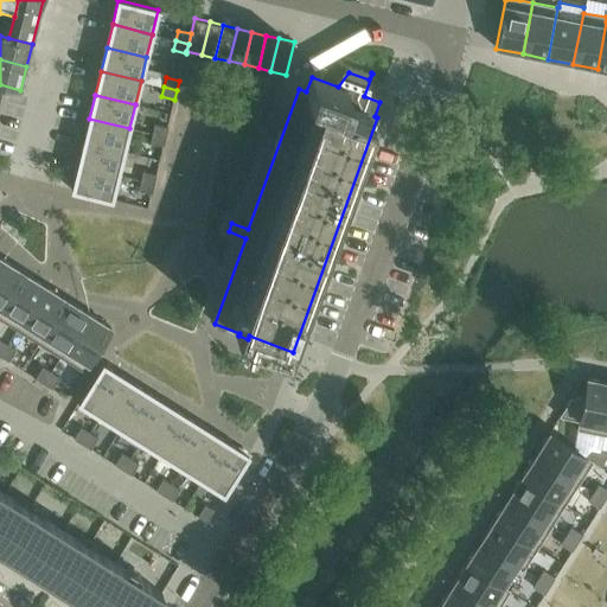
[(89,119),(83,142),(123,152),(129,128),(89,119)]
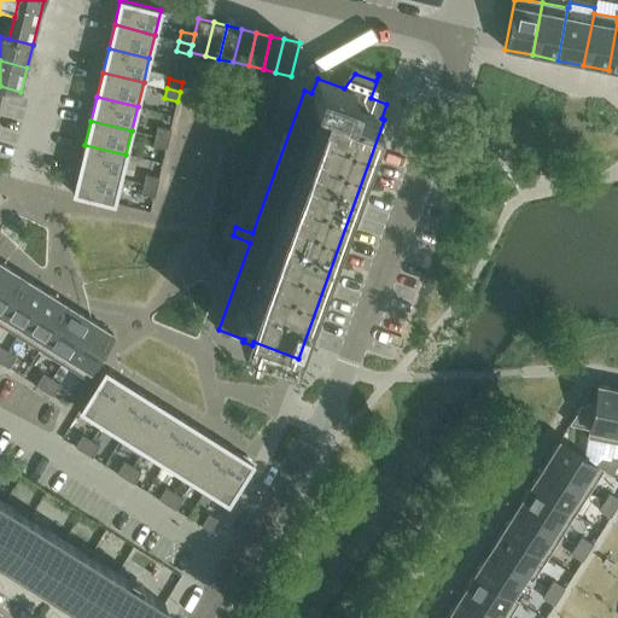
[(157,127),(155,136),(169,140),(172,130),(157,127)]
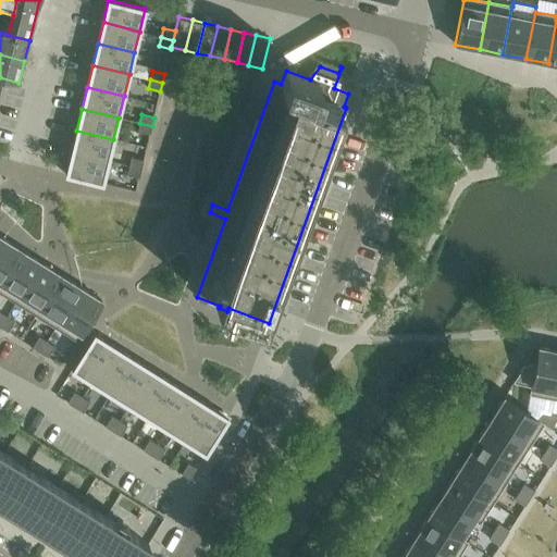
[(139,123),(137,132),(150,135),(152,126),(139,123)]
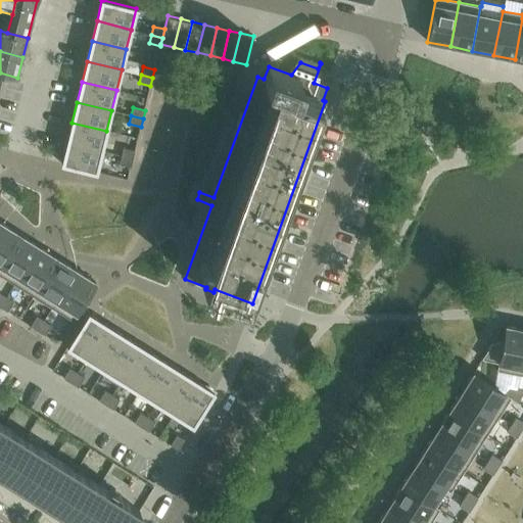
[(72,123),(66,142),(101,151),(106,131),(72,123)]
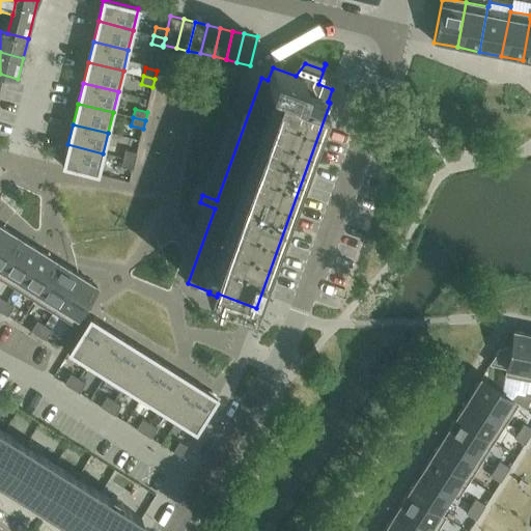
[(67,144),(62,166),(98,174),(103,154),(67,144)]
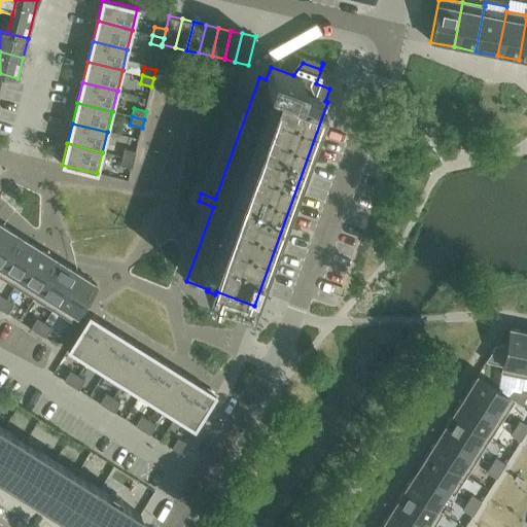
[(125,149),(123,157),(134,160),(136,151),(125,149)]
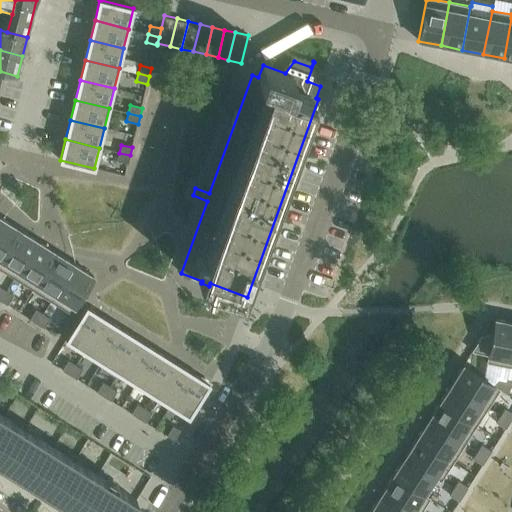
[(119,153),(117,161),(128,163),(130,155),(119,153)]
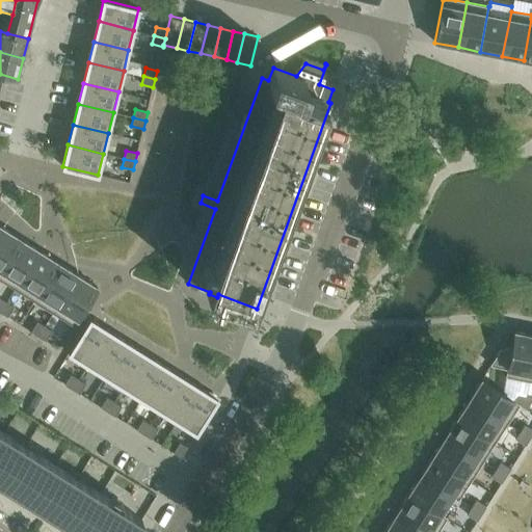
[(1,227),(0,228),(0,270),(20,239),(1,227)]
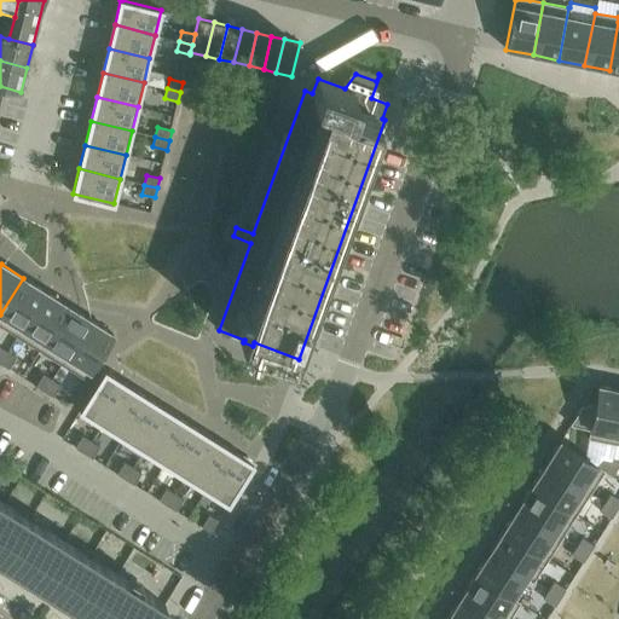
[(23,278),(0,314),(0,325),(17,336),(46,291),(23,278)]
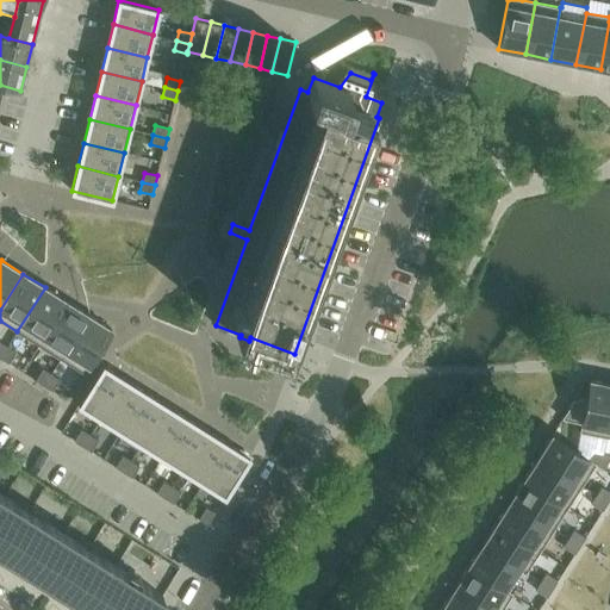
[(45,287),(17,331),(39,346),(67,302),(45,287)]
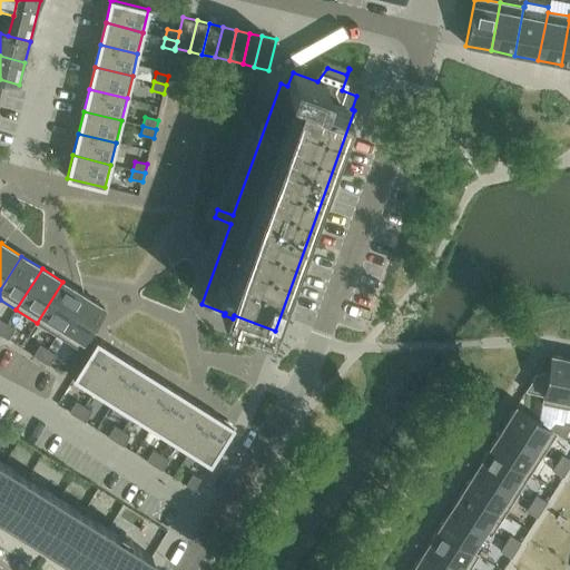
[(62,282),(37,323),(57,335),(82,294),(62,282)]
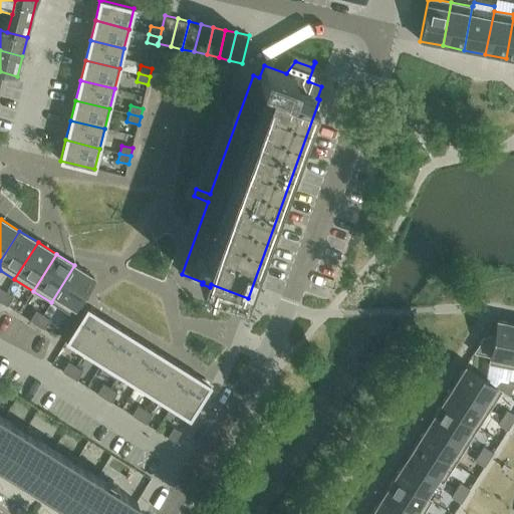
[(74,265),(51,302),(70,314),(93,277),(74,265)]
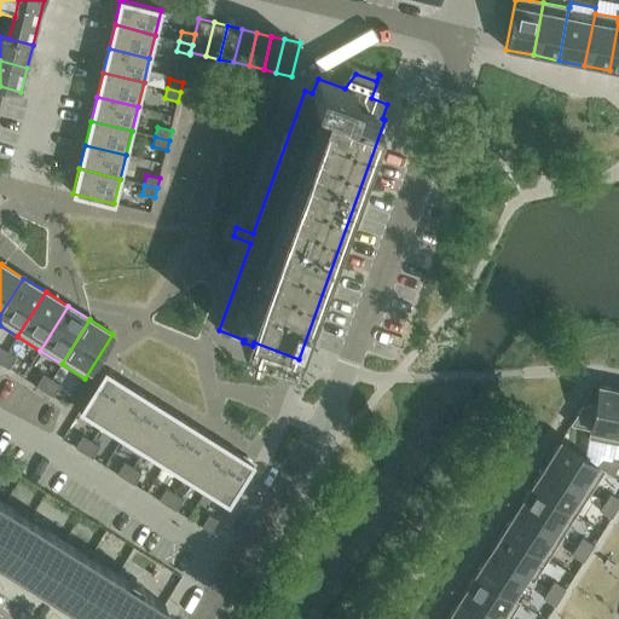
[(7,352),(0,364),(9,369),(16,357),(7,352)]
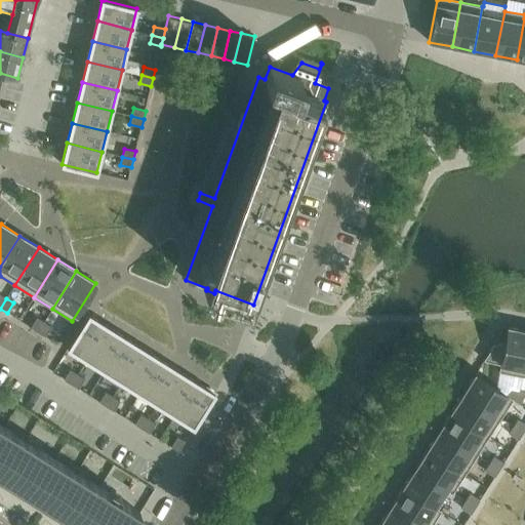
[(86,360),(108,326),(89,315),(68,349),(86,360)]
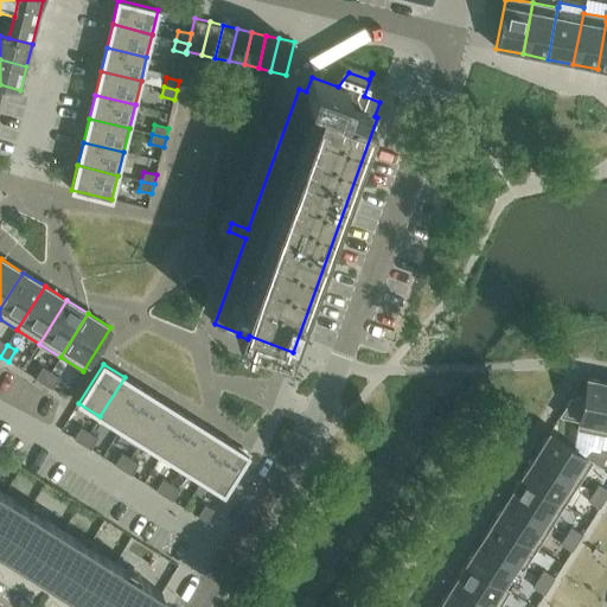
[(43,368),(36,378),(44,384),(51,372),(43,368)]
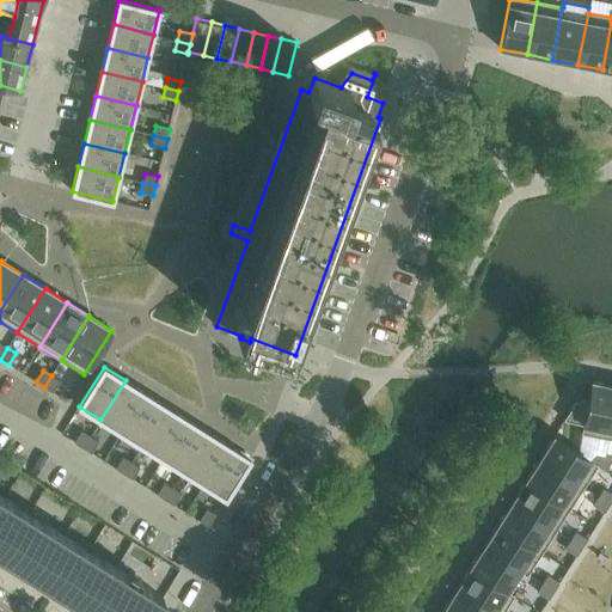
[(51,375),(44,387),(53,392),(60,380),(51,375)]
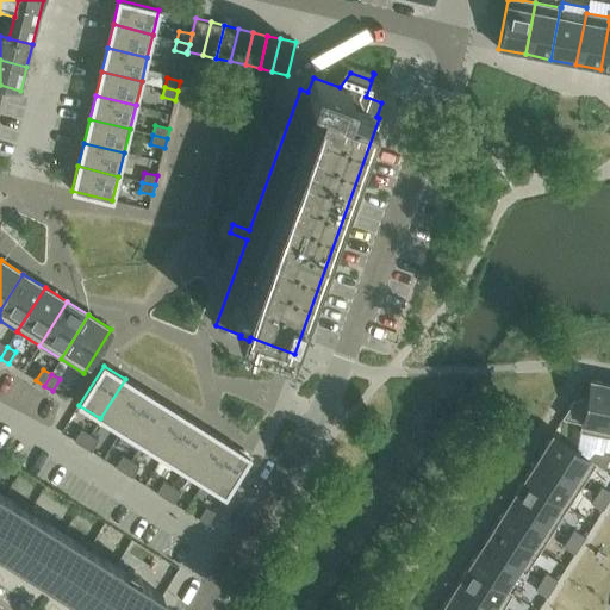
[(120,431),(145,392),(125,379),(100,418),(120,431)]
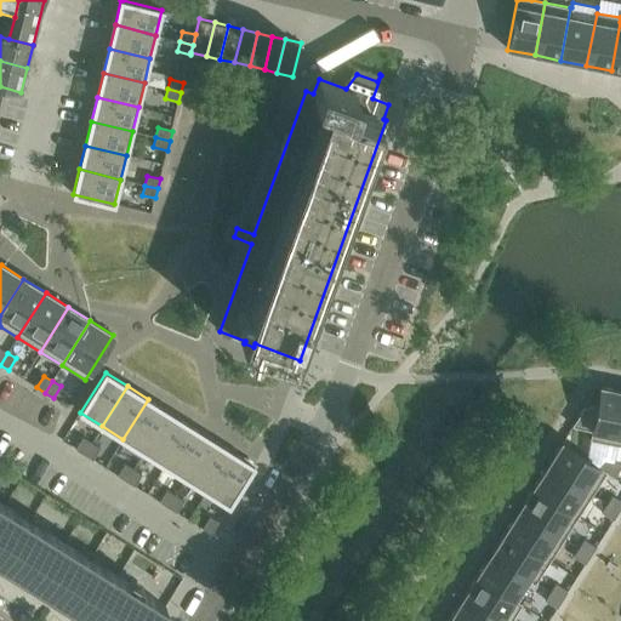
[(586,405),(573,426),(574,427),(592,431),(590,439),(586,459),(607,472),(607,471),(614,460),(614,459),(616,444),(620,422),(620,391),(600,387),(597,408),(586,405)]
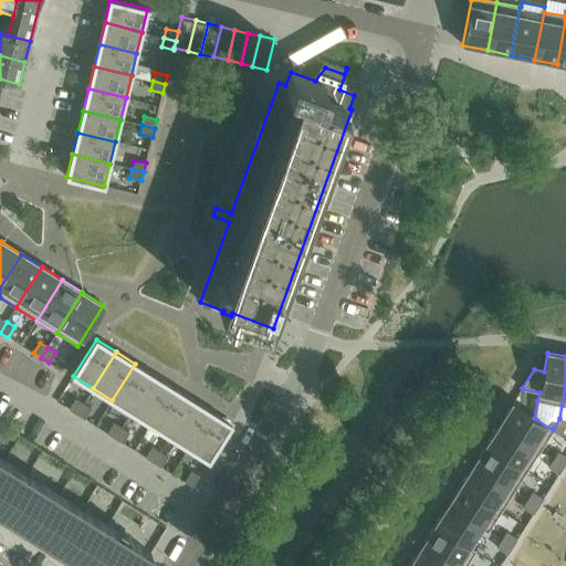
[(130,412),(154,376),(135,364),(112,400),(130,412)]
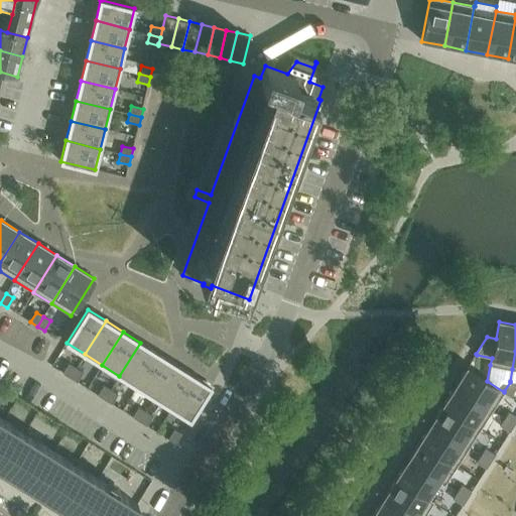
[(137,387),(158,354),(140,343),(119,376),(137,387)]
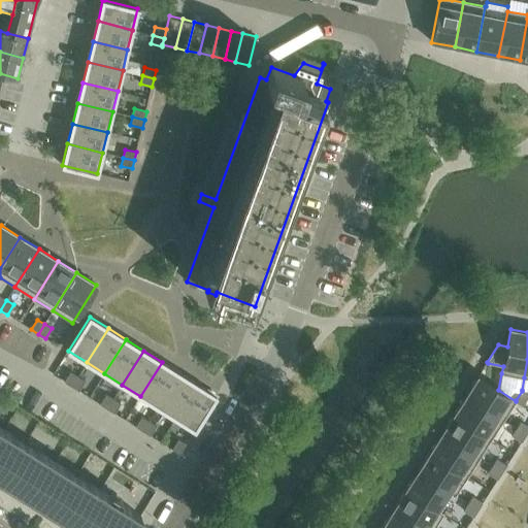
[(158,407),(179,373),(162,362),(140,396),(158,407)]
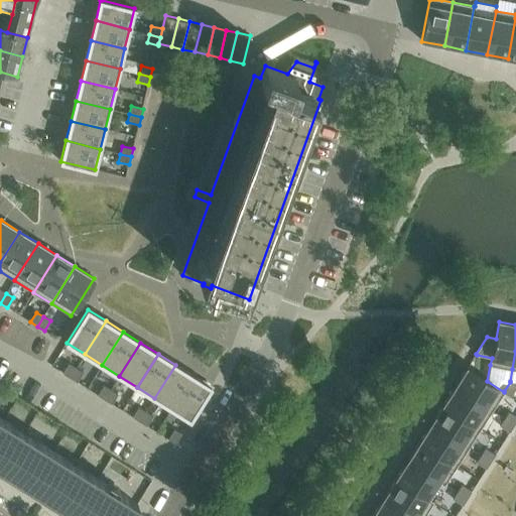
[(69,364),(62,373),(70,378),(76,368),(69,364)]
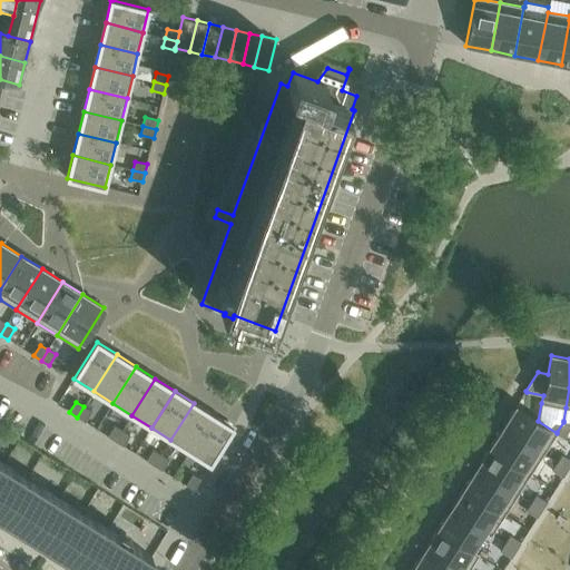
[(189,452),(213,414),(194,403),(170,440),(189,452)]
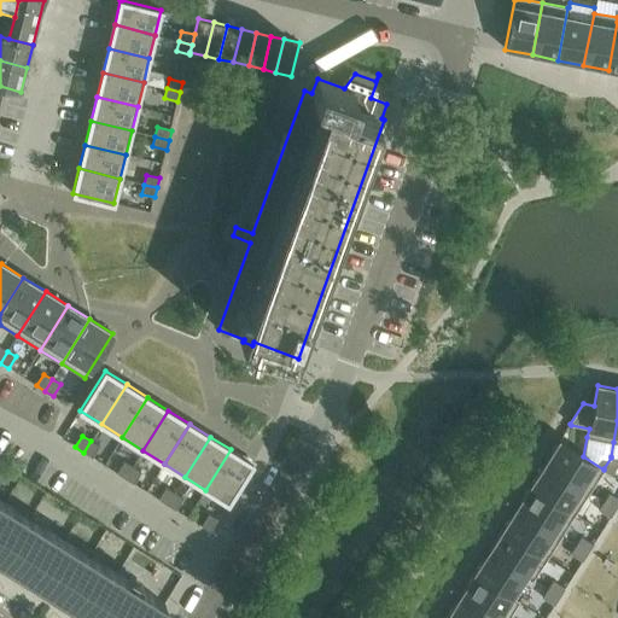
[(91,441),(83,453),(92,458),(99,445),(91,441)]
